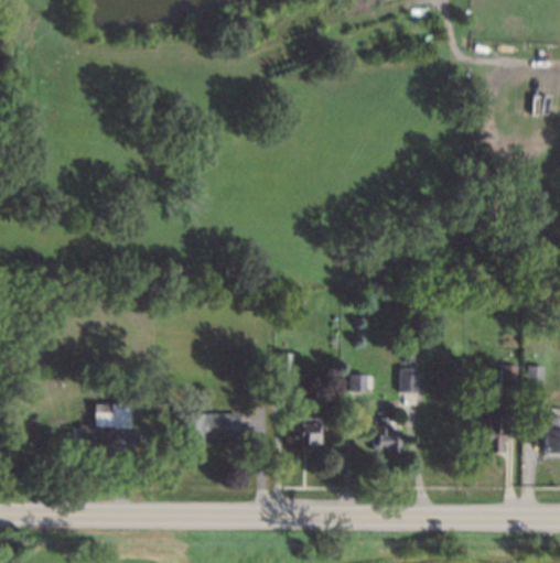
[(415,360),(406,360),(406,345),(415,345),(415,360)]
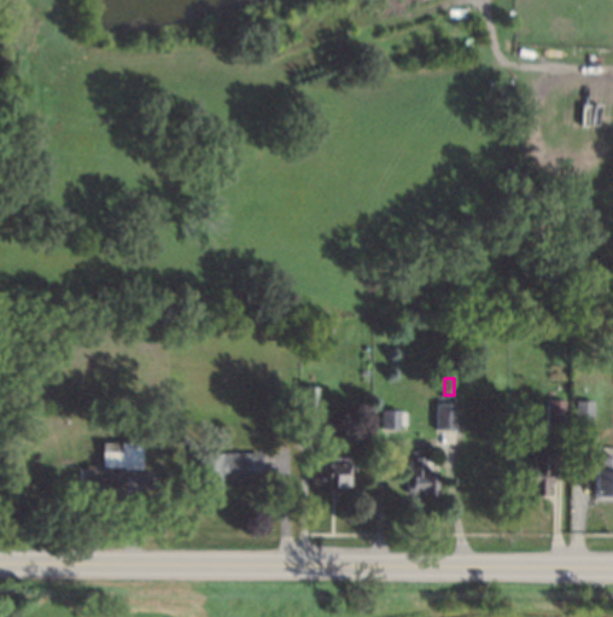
[(302,386),(320,386),(319,421),(309,421),(301,421),(302,386)]
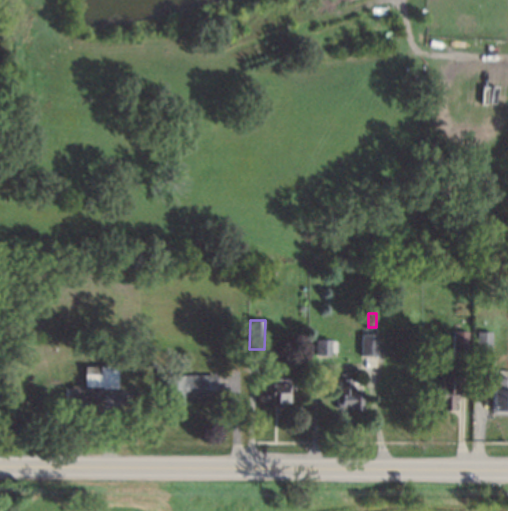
[(471,330),(455,330),(455,362),(465,362),(471,362),(471,330)]
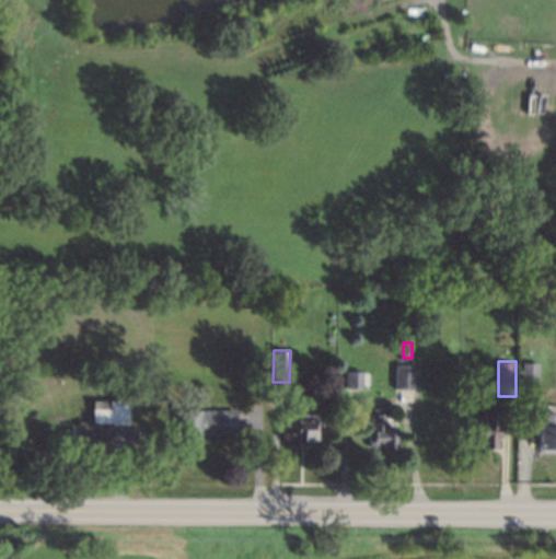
[(540,383),(529,383),(524,383),(524,362),(540,362),(540,383)]
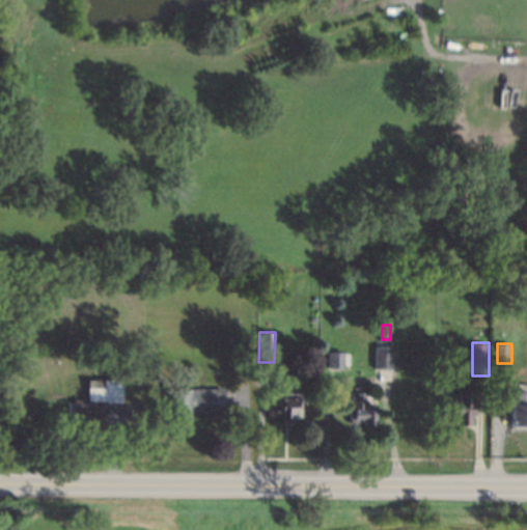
[(377,345),(395,345),(395,369),(377,369),(377,345)]
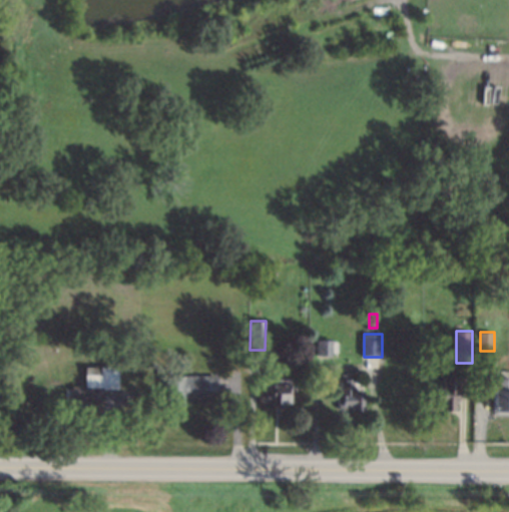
[(333,340),(318,340),(318,356),(324,356),(333,356),(333,352),(339,352),(339,342),(333,342),(333,340)]
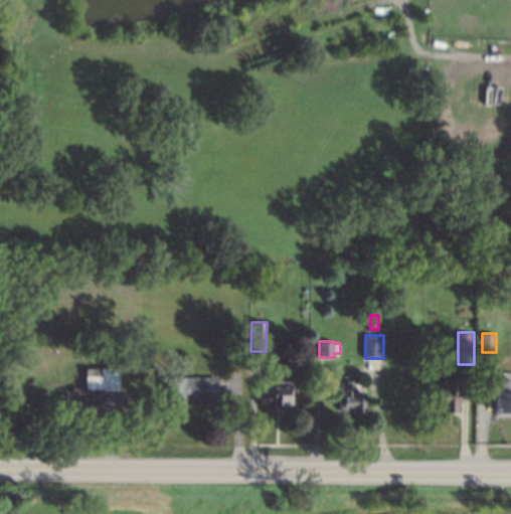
[(119,390),(112,390),(103,390),(87,389),(87,387),(87,368),(120,369),(119,390)]
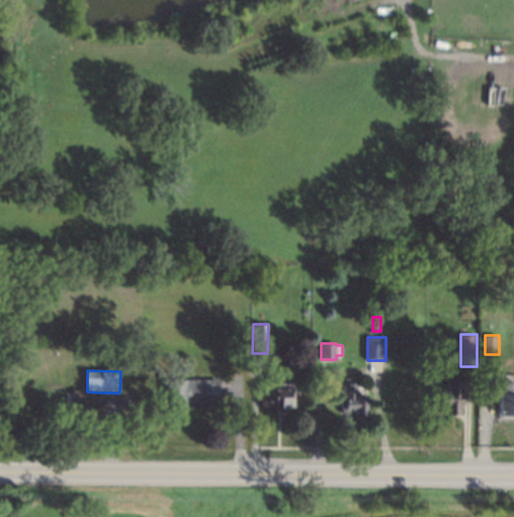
[(354,415),(354,410),(353,410),(345,410),(345,377),(356,377),(355,395),(366,396),(366,415),(354,415)]
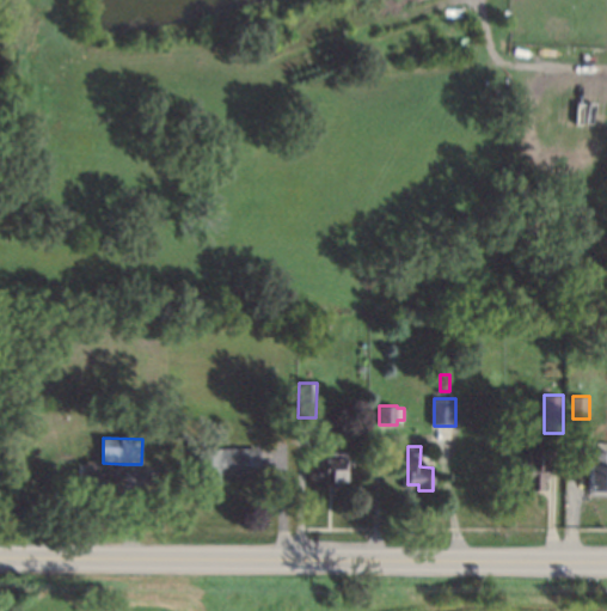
[(220,486),(220,476),(259,476),(259,463),(259,447),(197,448),(197,486),(220,486)]
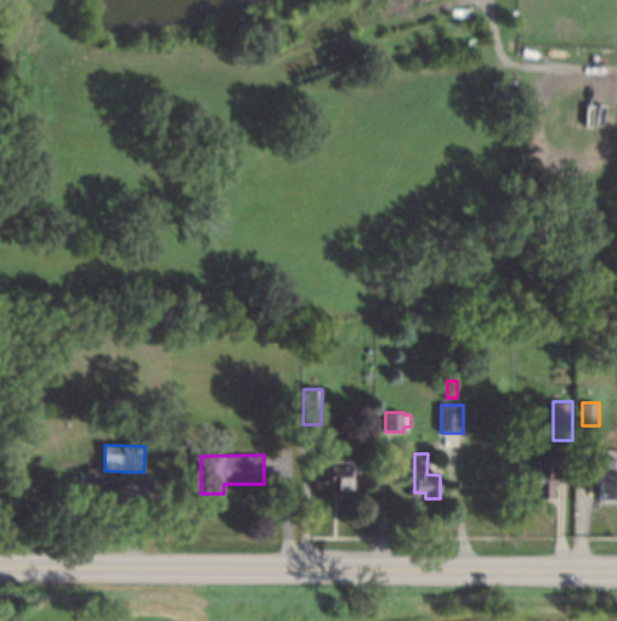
[(600,500),(616,500),(616,459),(592,459),(592,469),(596,469),(596,474),(600,474),(600,500)]
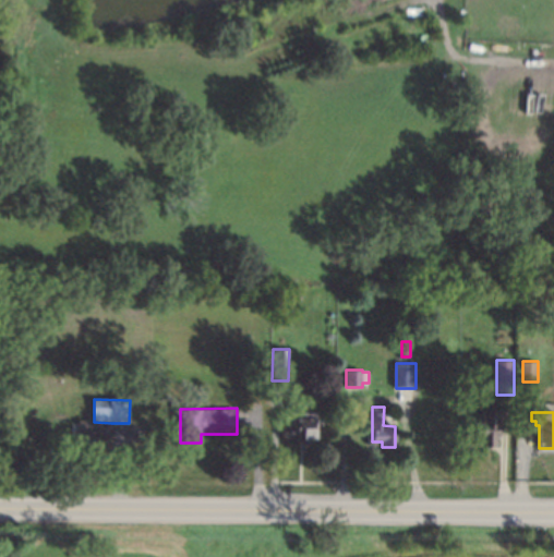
[(298,413),(298,420),(291,420),(291,426),(282,426),(282,439),(303,439),(315,439),(315,413),(298,413)]
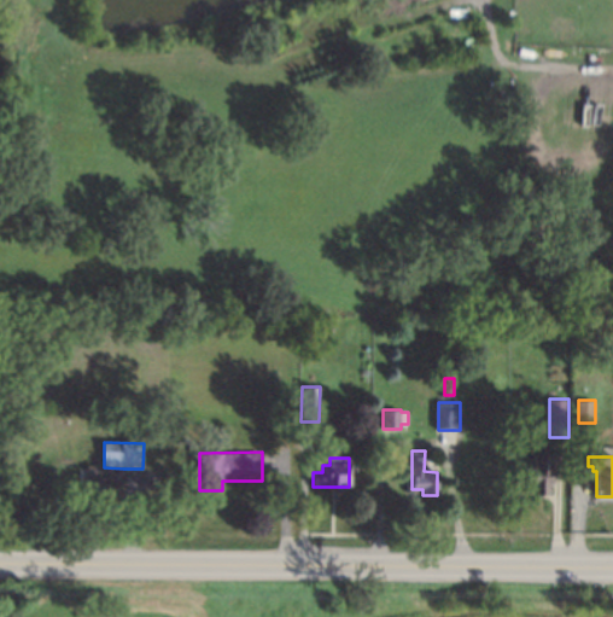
[(548,460),(533,460),(533,470),(529,470),(529,484),(532,484),(532,496),(547,496),(547,492),(550,492),(553,492),(553,469),(548,469),(548,460)]
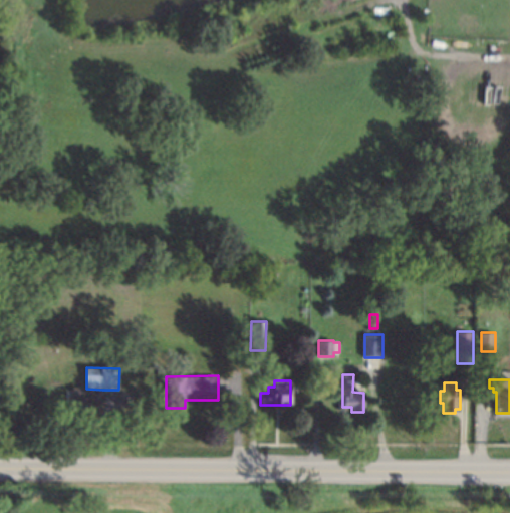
[(86,387),(72,387),(72,389),(66,389),(66,403),(72,403),(72,408),(103,407),(102,390),(86,389),(86,387)]
